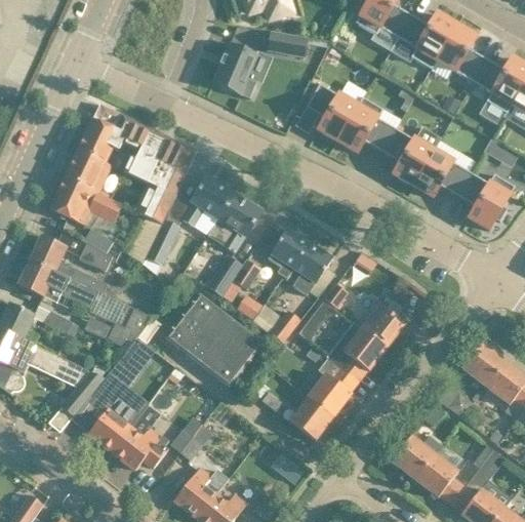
[(284,0),(240,0),(243,10),(248,9),(249,12),(253,10),(255,15),(268,11),(270,18),(291,11),(287,0),(284,0)]
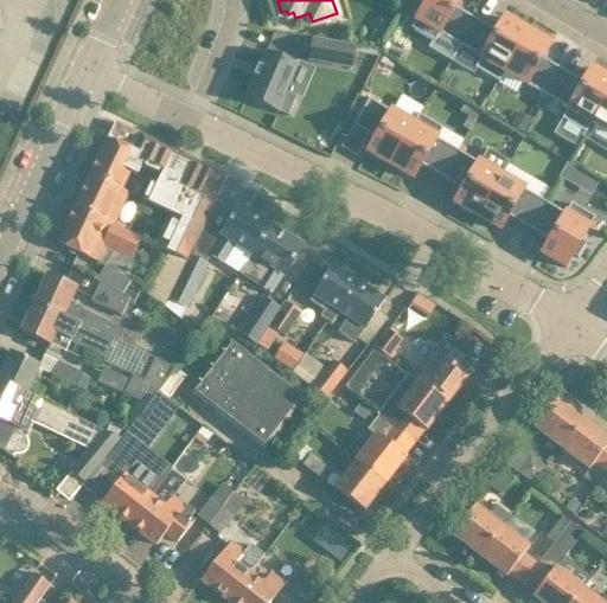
[(460,44),(475,17),(461,8),(460,11),(454,7),(458,0),(425,0),(410,26),(434,40),(439,32),(460,44)]
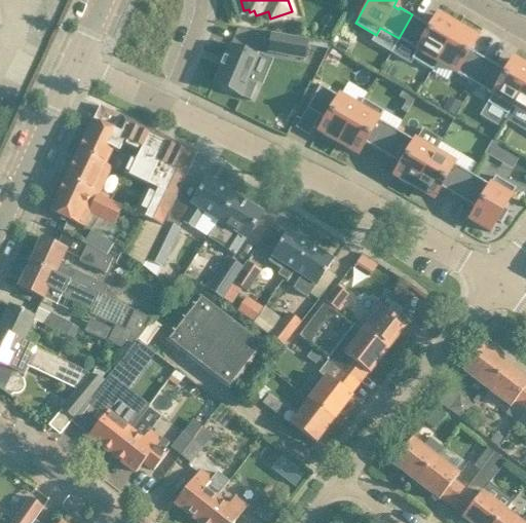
[(436,61),(456,26),(437,13),(428,28),(423,24),(424,22),(412,14),(399,38),(416,48),(411,58),(431,70),(437,61),(436,61)]
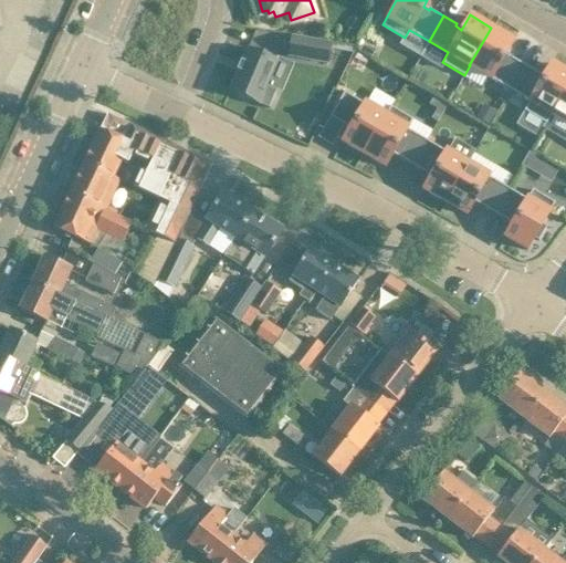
[(525,63),(511,55),(510,58),(504,54),(513,40),(491,28),(469,65),(470,65),(510,89),(525,63)]
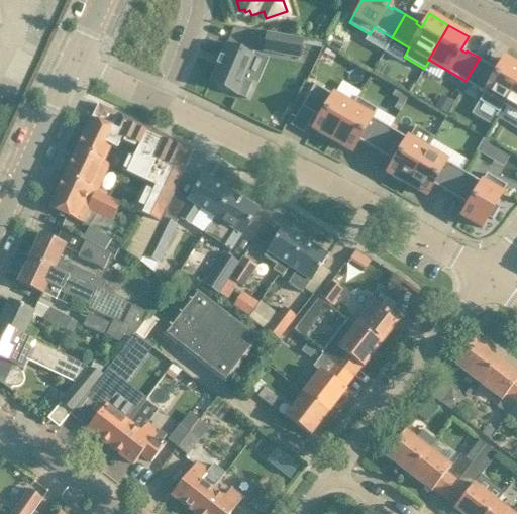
[(300,58),(304,37),(266,30),(263,50),(300,58)]
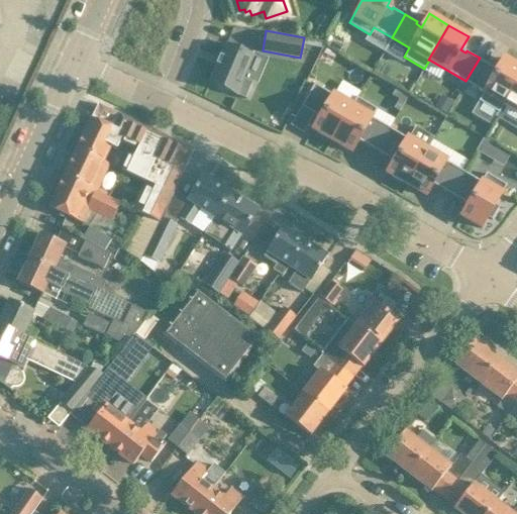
[(226,42),(209,81),(245,97),(252,81),(244,77),(253,55),(226,42)]
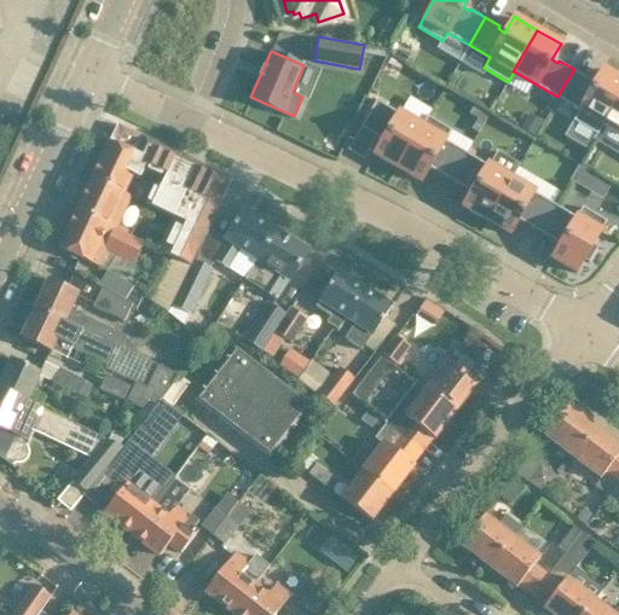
[(602,123),(618,93),(618,77),(603,68),(594,85),(586,81),(589,79),(574,69),(557,97),(579,109),(573,120),(597,134),(603,123),(602,123)]
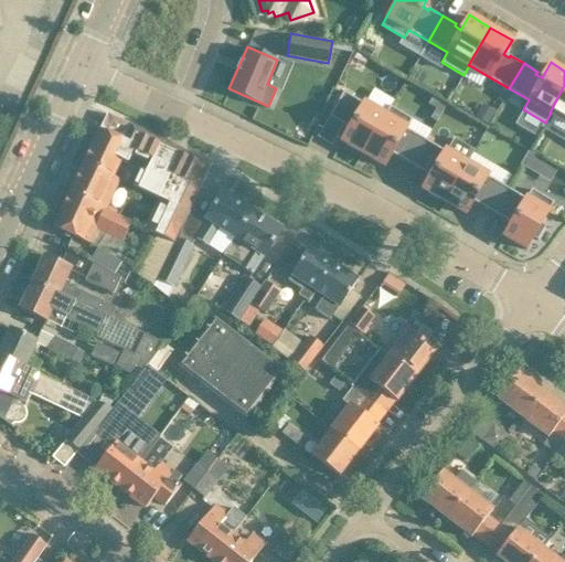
[(564,85),(550,113),(551,113),(564,120),(564,85)]
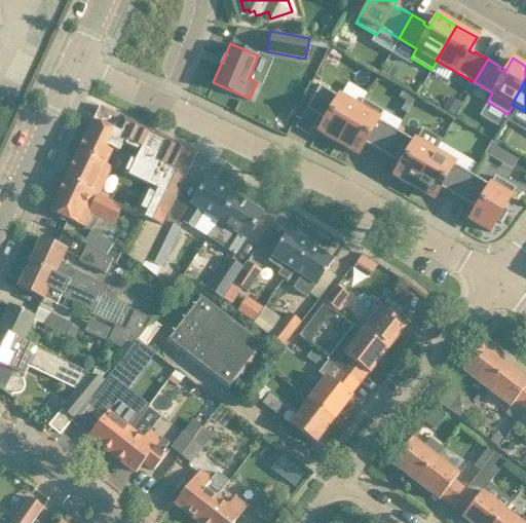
[(338,142),(359,107),(320,84),(306,107),(320,115),(321,113),(326,116),(318,129),(338,142)]
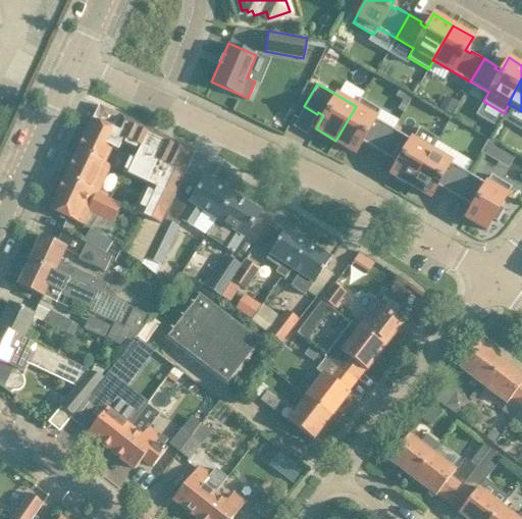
[(447,95),(440,106),(451,112),(457,101),(447,95)]
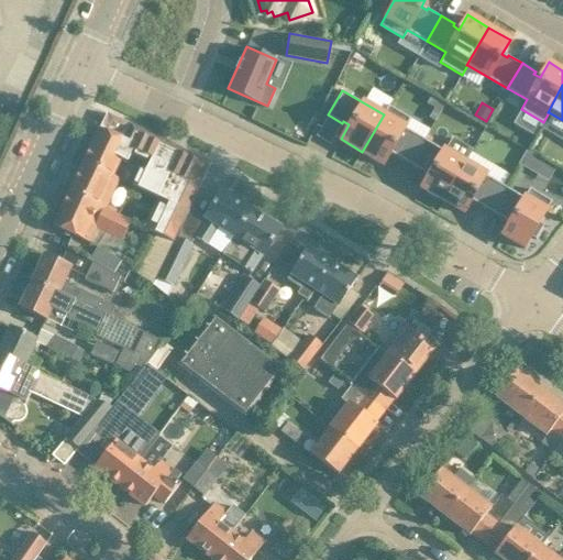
[(426,135),(407,125),(411,118),(389,105),(384,114),(362,152),(383,164),(392,150),(398,153),(396,155),(409,163),(426,135)]
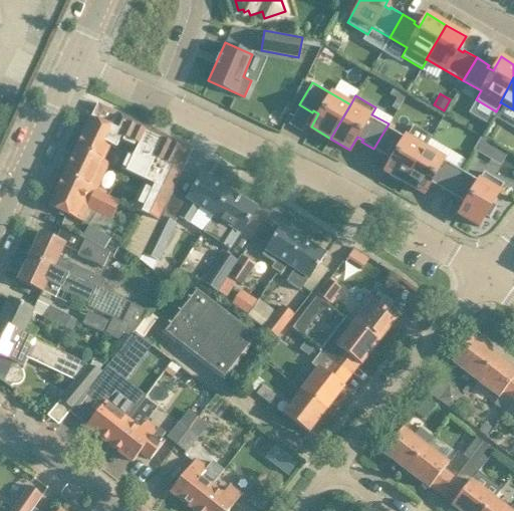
[(91,113),(76,147),(102,159),(109,143),(116,146),(119,139),(138,147),(134,154),(127,151),(119,168),(171,192),(193,147),(148,125),(119,111),(113,123),(91,113)]
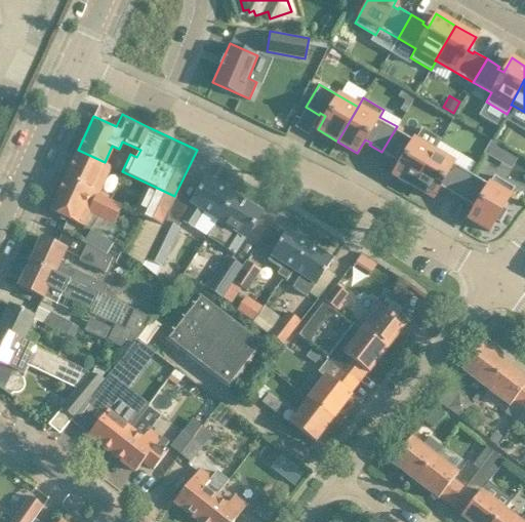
[(435,149),(397,126),(381,152),(395,159),(396,157),(401,160),(393,173),(413,186),(435,149)]
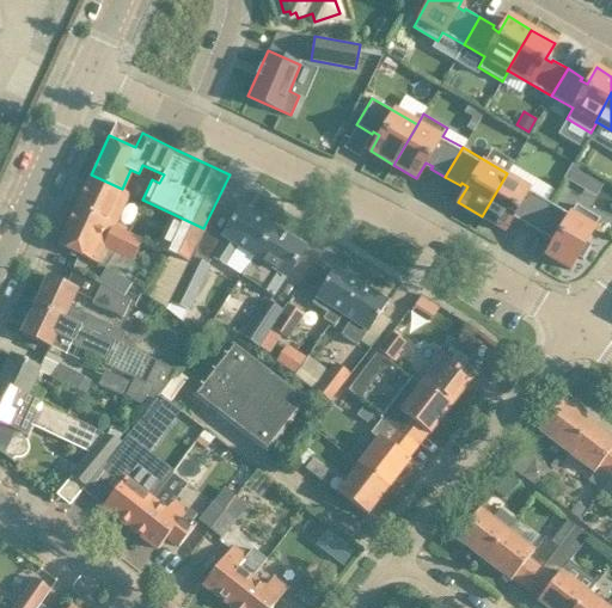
[(573,161),(564,176),(571,179),(580,165),(573,161)]
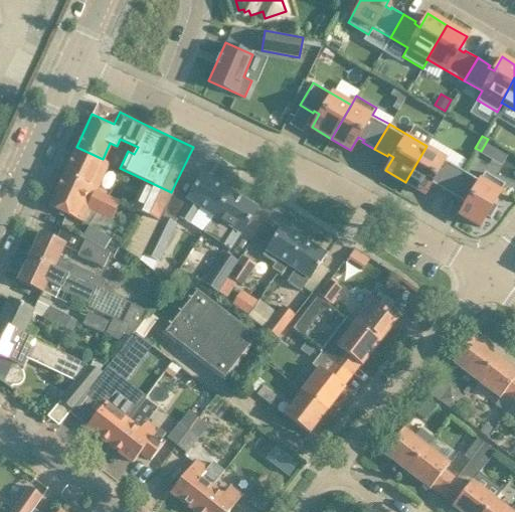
[(449,192),(463,167),(426,146),(405,182),(424,193),(433,180),(438,183),(437,185),(449,192)]
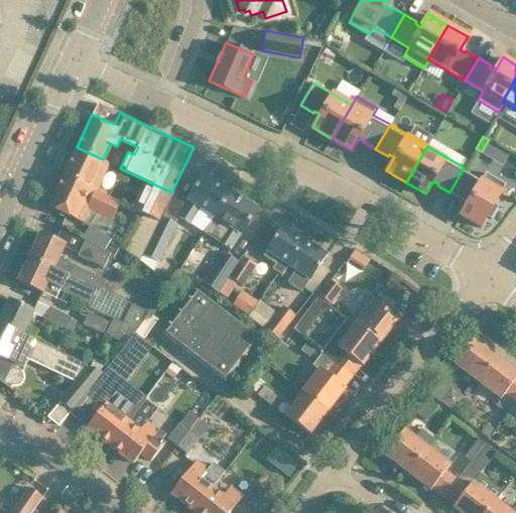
[(77,147),(63,174),(73,179),(89,187),(96,190),(102,177),(110,162),(103,159),(77,147)]
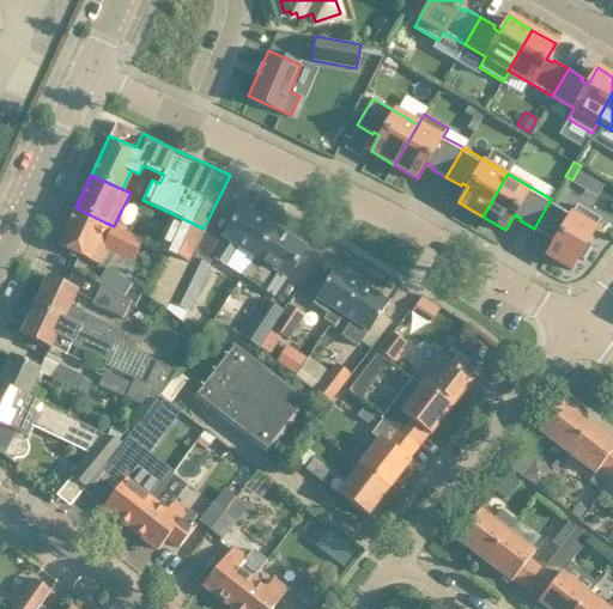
[(587,241),(601,217),(577,203),(572,211),(551,199),(534,229),(548,237),(550,235),(556,238),(547,254),(571,268),(578,255),(583,259),(592,243),(587,241)]
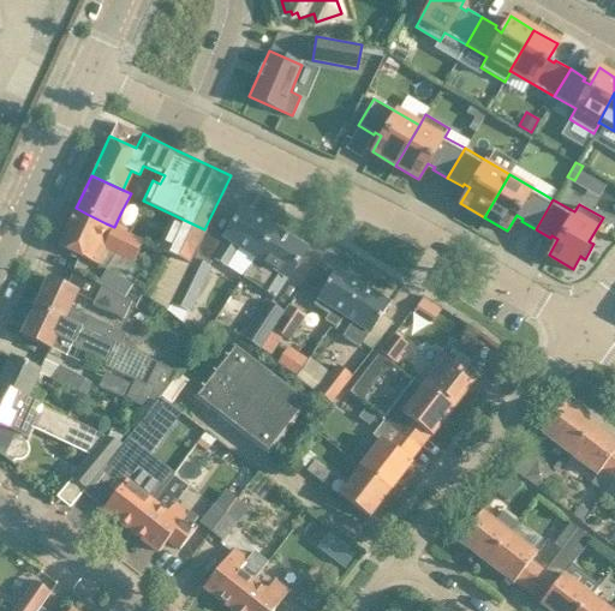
[(238,245),(256,256),(274,228),(242,207),(210,255),(226,264),(238,245)]
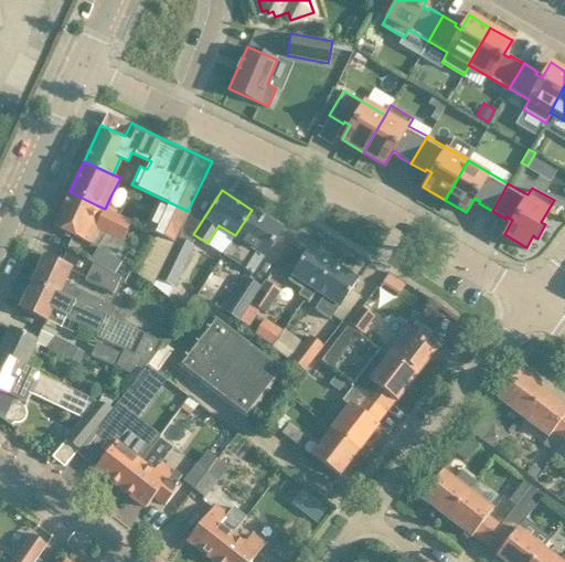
[(89,242),(97,228),(121,239),(130,220),(105,209),(97,205),(80,197),(70,191),(53,224),(89,242)]
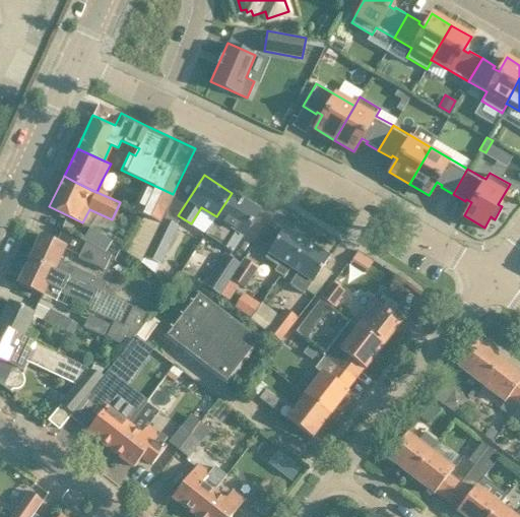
[(142,213),(159,221),(171,198),(153,190),(142,213)]
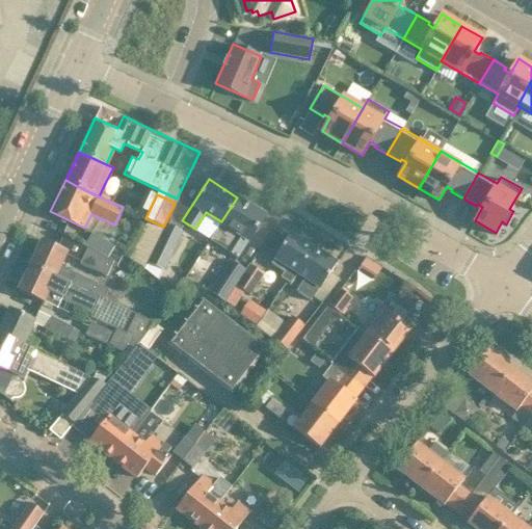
[(237,197),(221,221),(210,239),(237,256),(248,238),(249,239),(265,215),(237,197)]
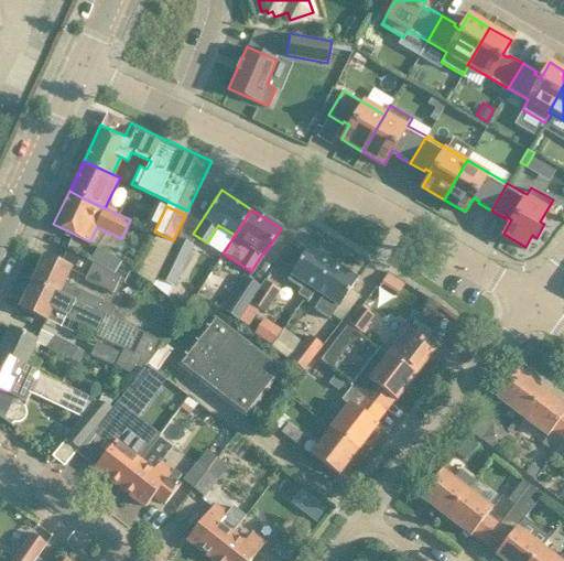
[(158,278),(172,284),(193,244),(177,236),(158,278)]
